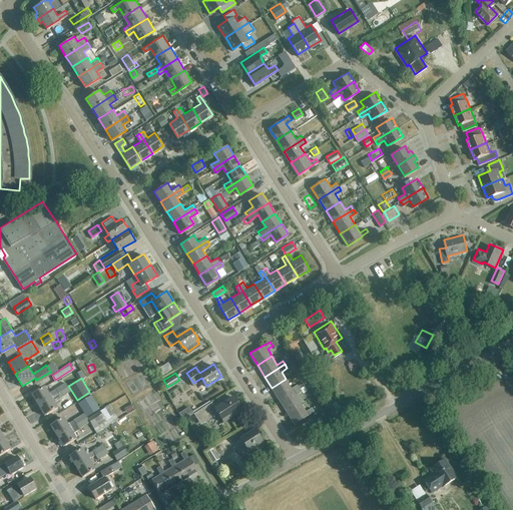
[(286,379),(272,388),(279,399),(299,387),(298,384),(292,388),(286,379)]
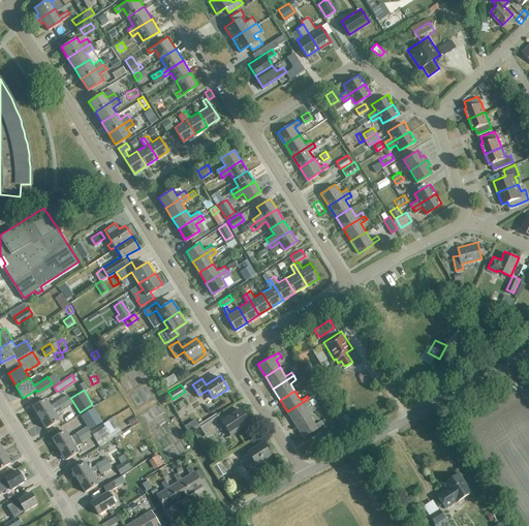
[(39,416),(70,397),(67,393),(56,399),(57,400),(50,404),(45,398),(32,406),(39,416)]
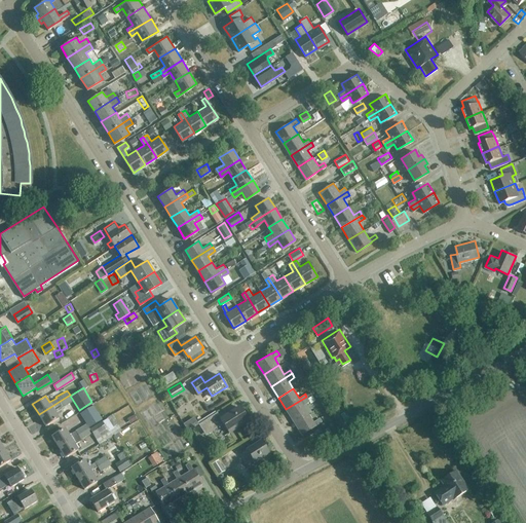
[(70,395),(39,414),(45,424),(59,416),(54,411),(61,408),(62,406),(72,399),(70,396),(70,395)]
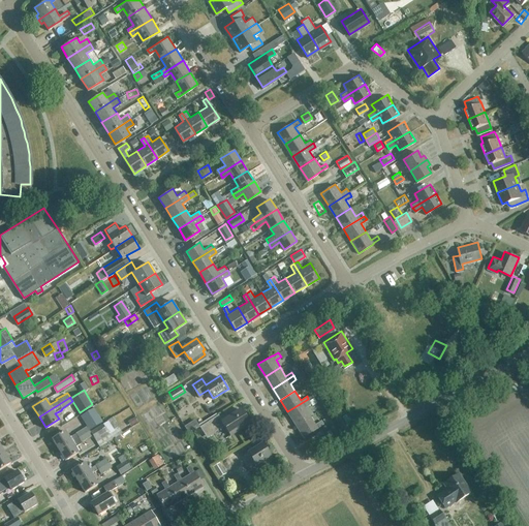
[(287,411),(296,424),(310,414),(305,407),(311,403),(308,399),(287,411)]
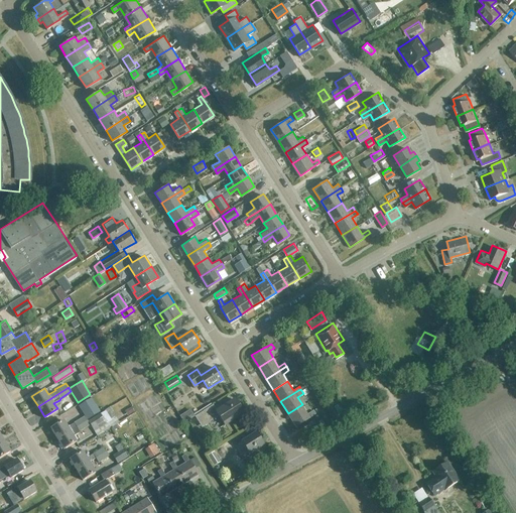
[(88,418),(100,410),(91,396),(79,404),(85,413),(88,418)]
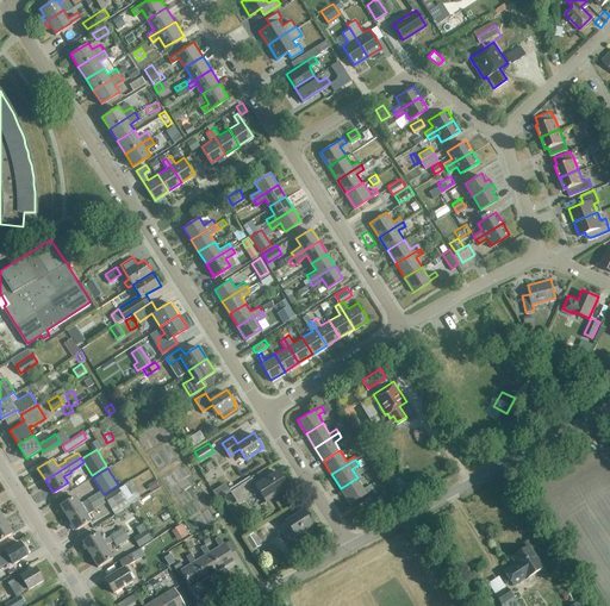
[(247,495),(248,494),(248,495),(259,488),(265,500),(287,486),(278,469),(256,482),(251,475),(241,482),(241,483),(231,489),(238,501),(247,495)]
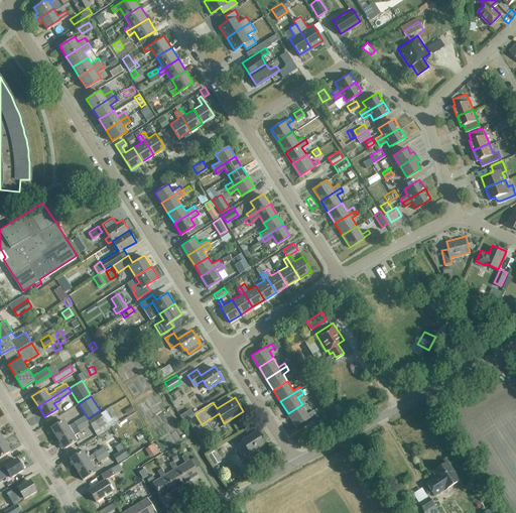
[(111,404),(100,411),(107,422),(112,419),(118,415),(111,404)]
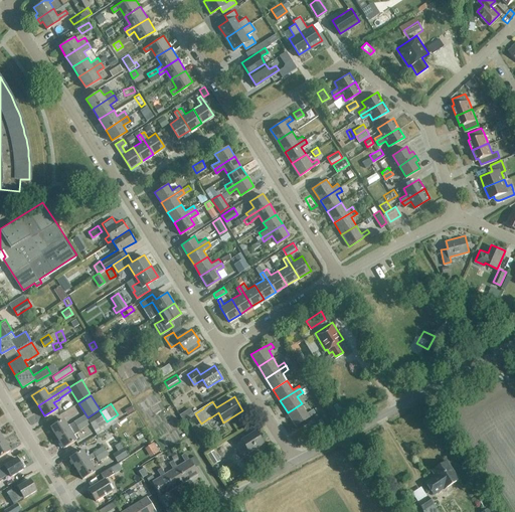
[(302,403),(288,412),(295,424),(309,415),(309,414),(315,411),(313,408),(307,411),(302,403)]
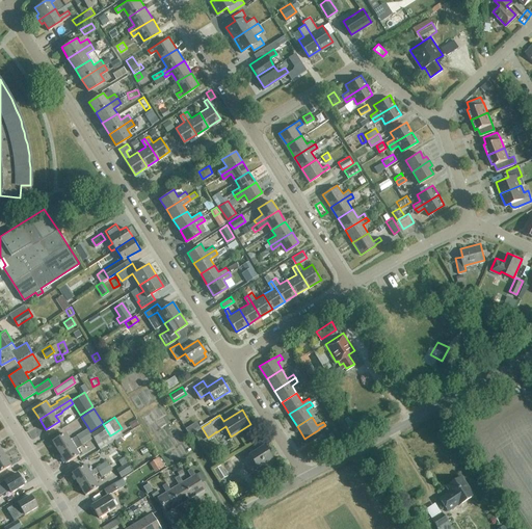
[(98,443),(110,435),(103,424),(103,423),(90,431),(92,435),(98,443)]
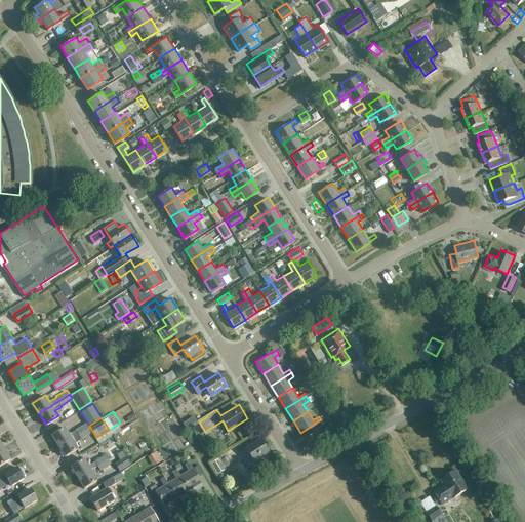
[(188,417),(184,420),(188,428),(193,425),(188,417)]
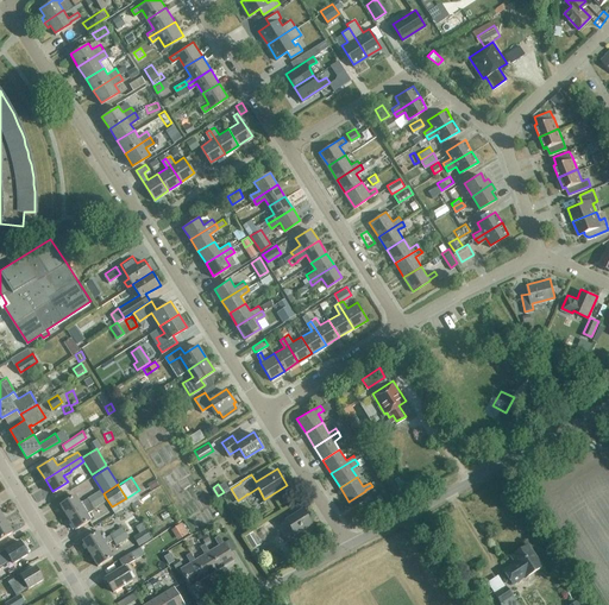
[(87,496),(79,502),(75,495),(60,503),(67,516),(104,493),(100,487),(87,496)]
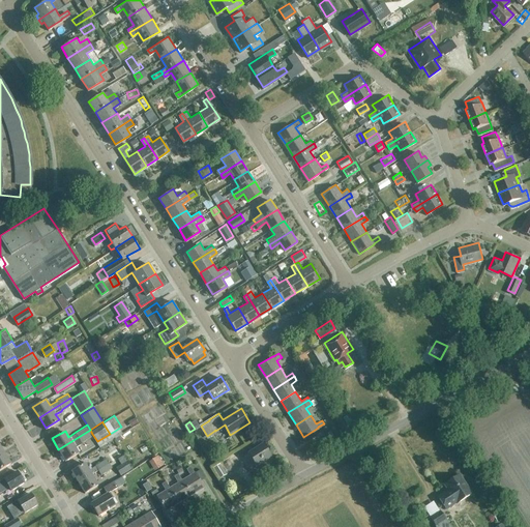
[(90,430),(58,449),(65,460),(78,451),(75,446),(82,441),(92,434),(90,430)]
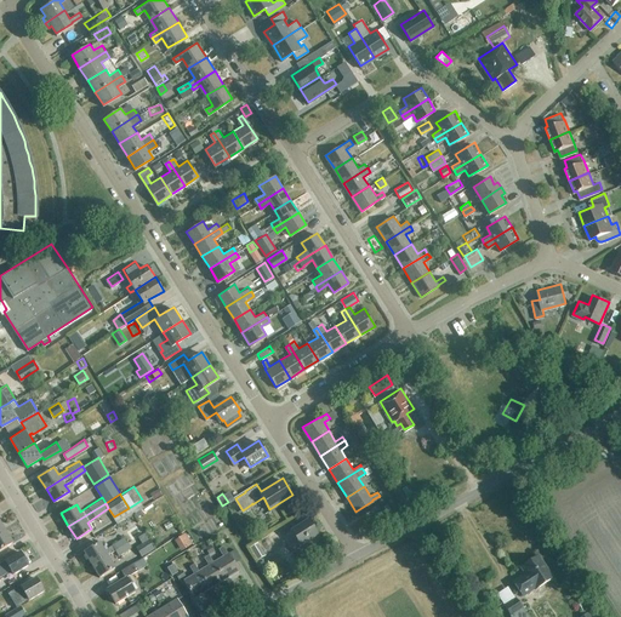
[(285,542),(284,541),(294,535),(300,544),(317,533),(308,519),(294,527),(290,521),(277,530),(277,527),(268,533),(277,547),(285,542)]
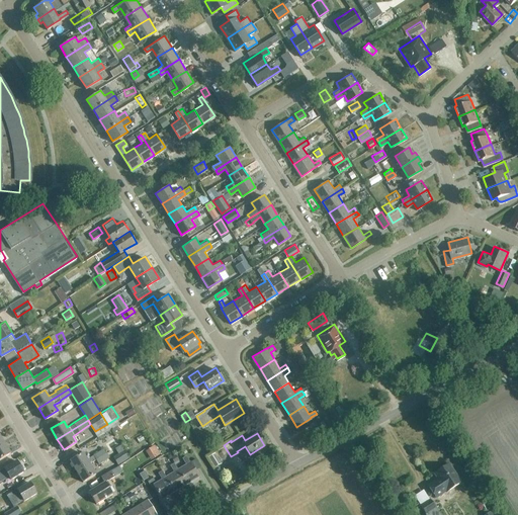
[(114,435),(105,441),(109,449),(119,443),(120,442),(115,435),(114,435)]
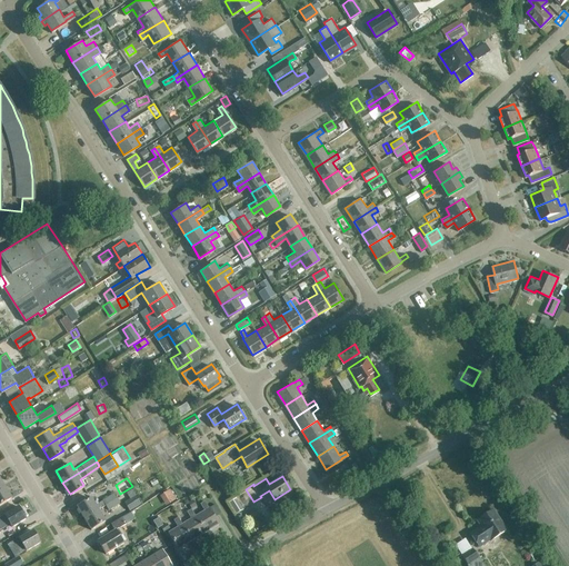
[(0,503),(11,496),(5,484),(0,486),(0,503)]
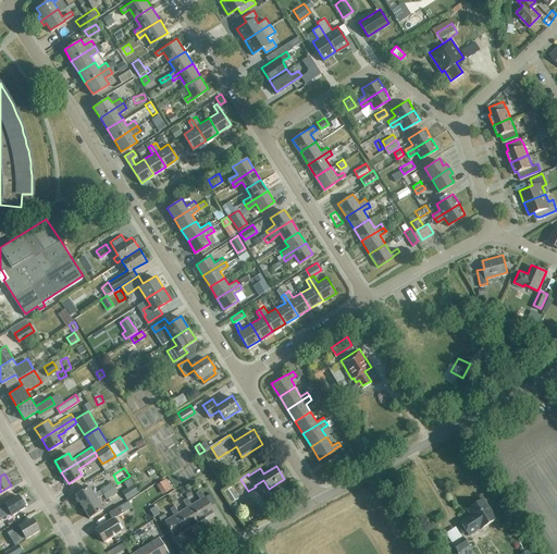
[(100,488),(93,492),(89,485),(75,494),(82,505),(114,485),(112,480),(100,488)]
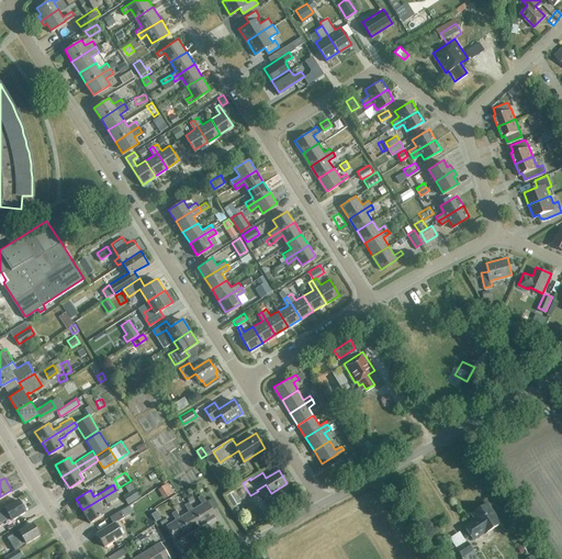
[(115,490),(82,510),(89,521),(103,513),(99,506),(107,501),(107,502),(119,494),(115,490)]
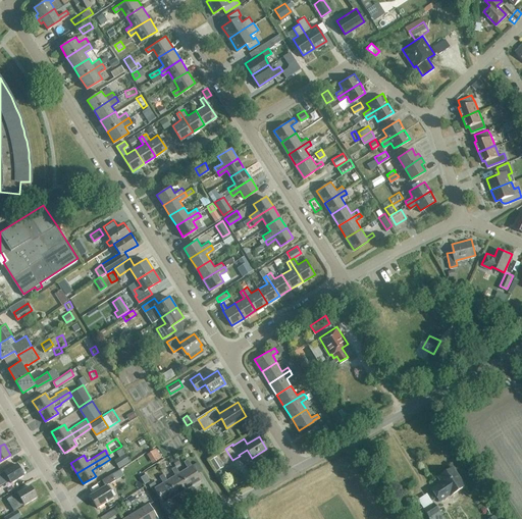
[(221,467),(215,456),(210,459),(217,469),(221,467)]
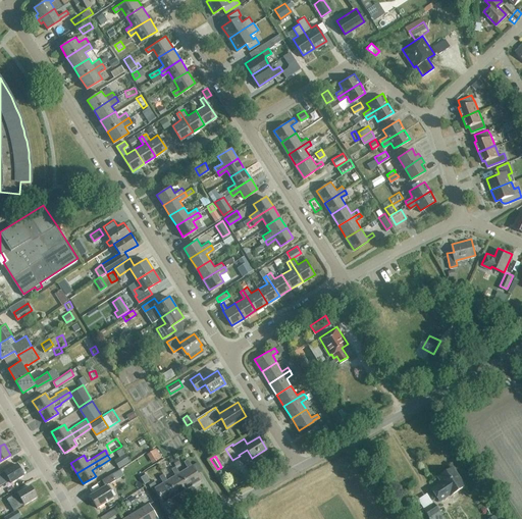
[(179,471),(189,486),(201,478),(192,464),(188,458),(184,460),(188,466),(179,471)]
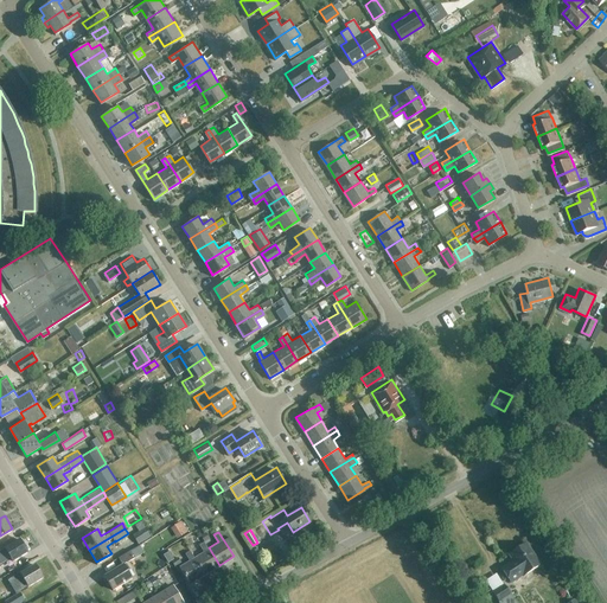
[(0,559),(1,559),(10,555),(13,559),(27,550),(19,537),(0,549),(0,559)]
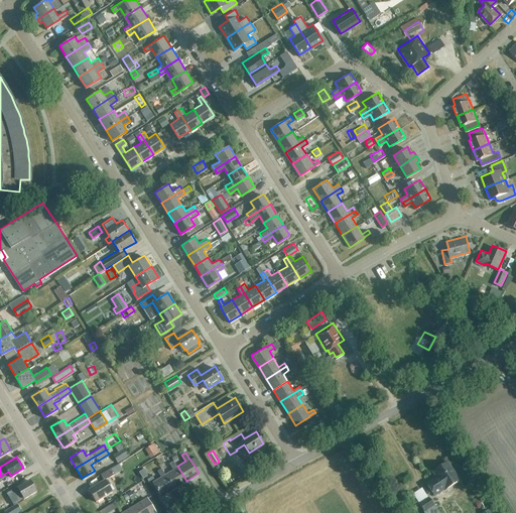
[(174,488),(186,481),(177,466),(173,460),(169,463),(173,468),(165,473),(174,488)]
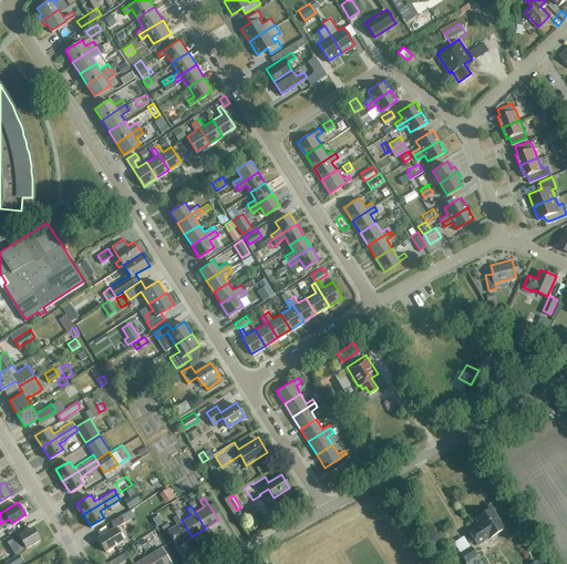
[(490,536),(506,526),(493,506),(477,516),(481,522),(470,530),(478,543),(490,535),(490,536)]
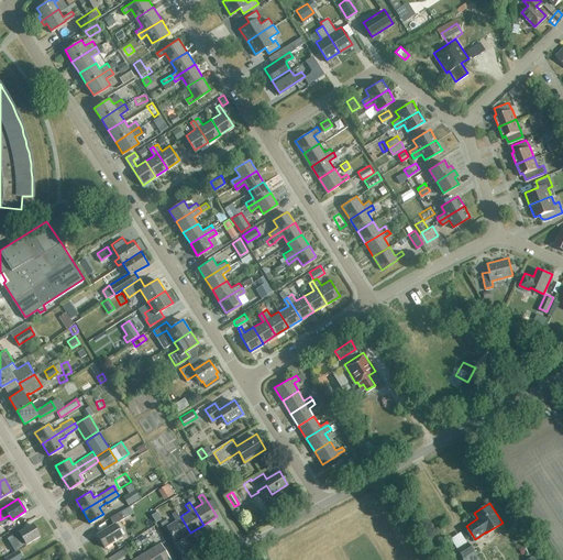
[(117,522),(124,516),(121,509),(110,516),(114,523),(97,533),(105,546),(122,536),(118,528),(120,527),(117,522)]
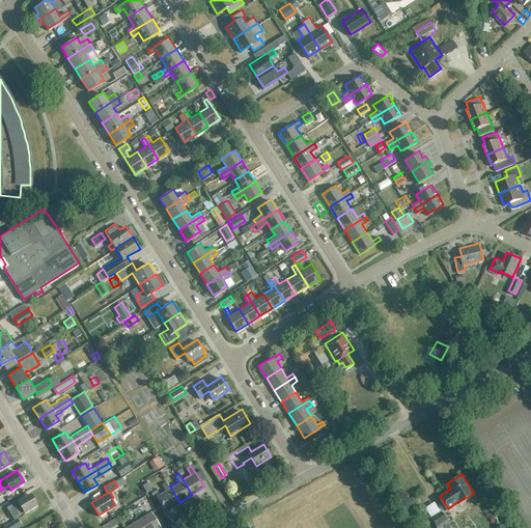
[(170,487),(167,480),(162,483),(166,490),(158,495),(166,510),(179,502),(170,487)]
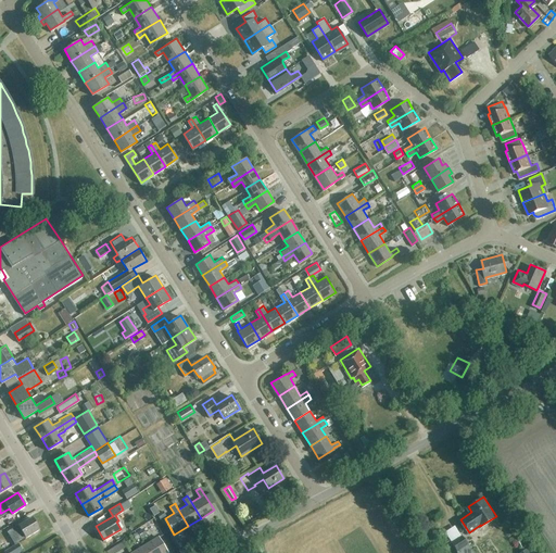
[(159,511),(155,504),(150,507),(154,514),(159,511)]
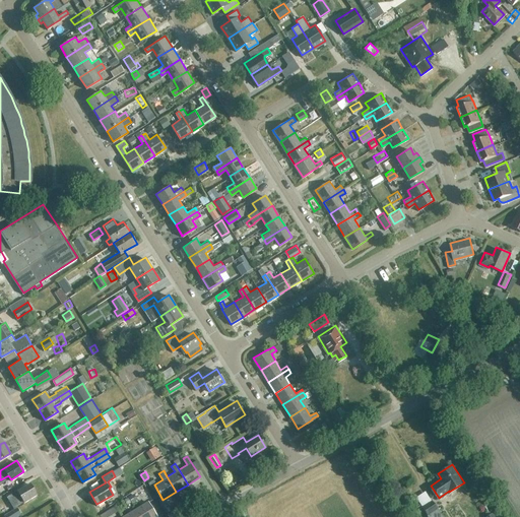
[(24,502),(37,494),(29,482),(10,495),(14,501),(21,497),(24,502)]
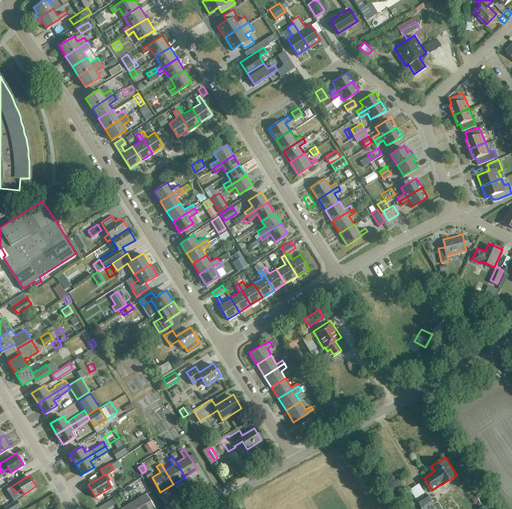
[(437,508),(426,491),(417,497),(424,508),(437,508)]
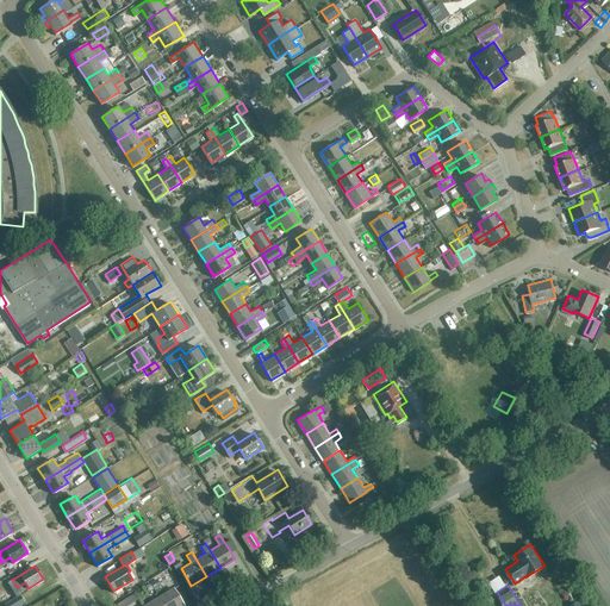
[(160,595),(166,605),(180,605),(185,604),(174,587),(160,595)]
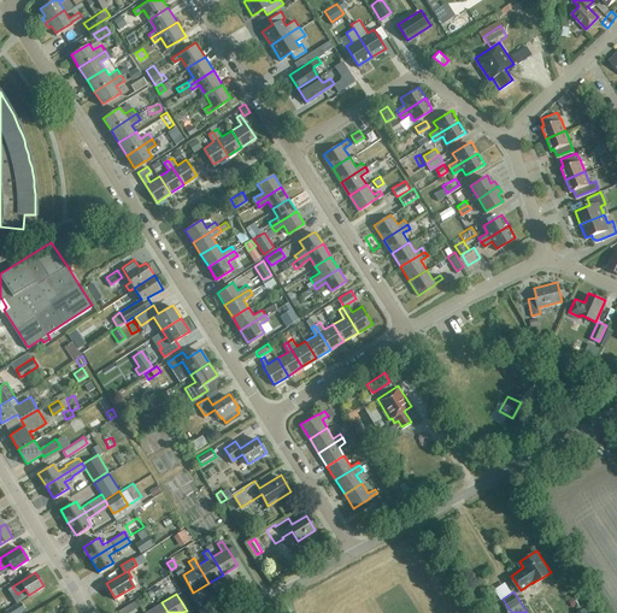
[(137,597),(128,603),(131,609),(141,603),(137,597)]
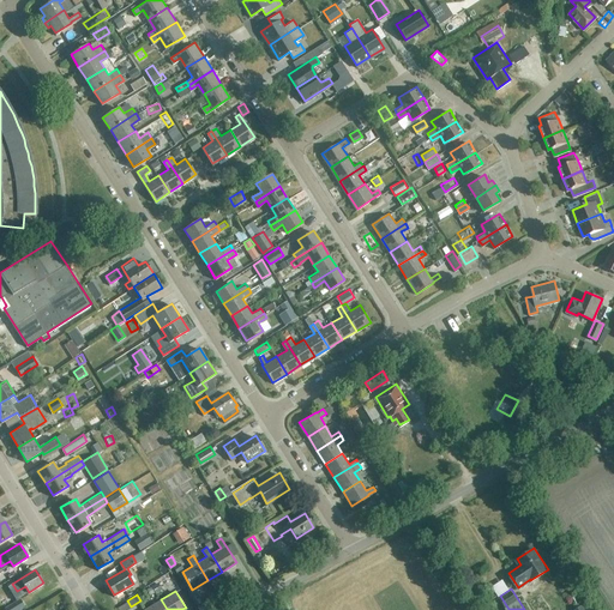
[(7,609),(17,609),(25,605),(19,597),(5,605),(7,609)]
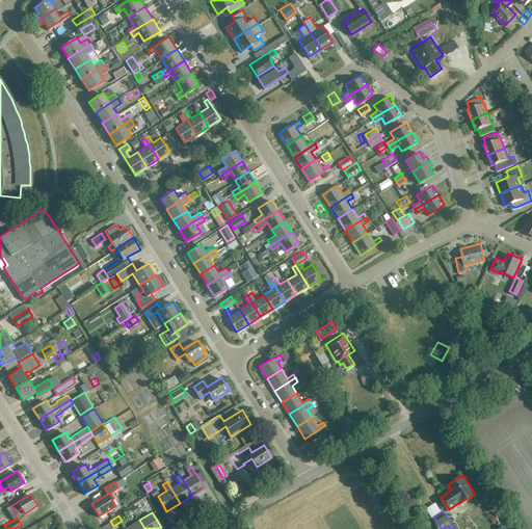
[(127,527),(128,528),(144,528),(139,520),(127,527)]
